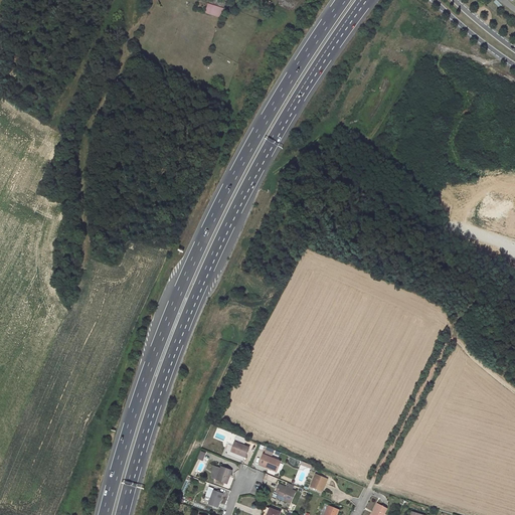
[(214,0),(208,0),(207,5),(223,10),(225,3),(214,0)]
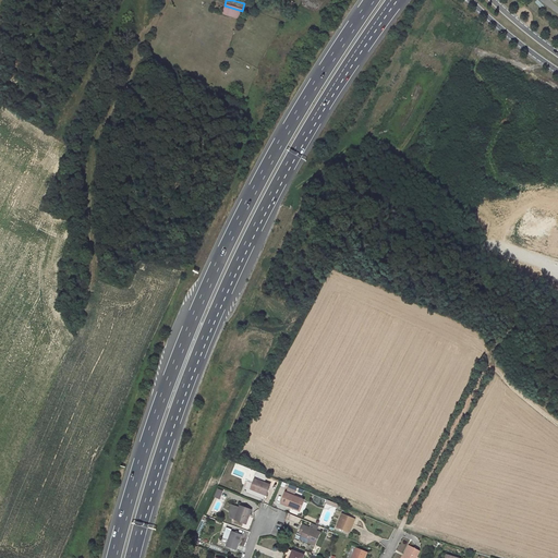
[(225,5),(222,14),(240,20),(242,11),(225,5)]
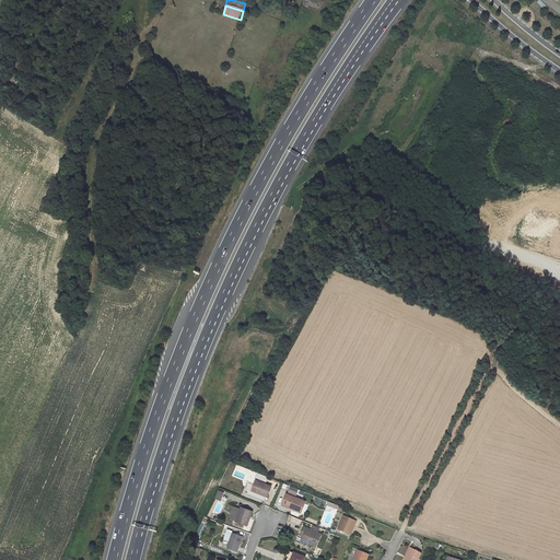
[(255,480),(251,491),(267,498),(271,487),(255,480)]
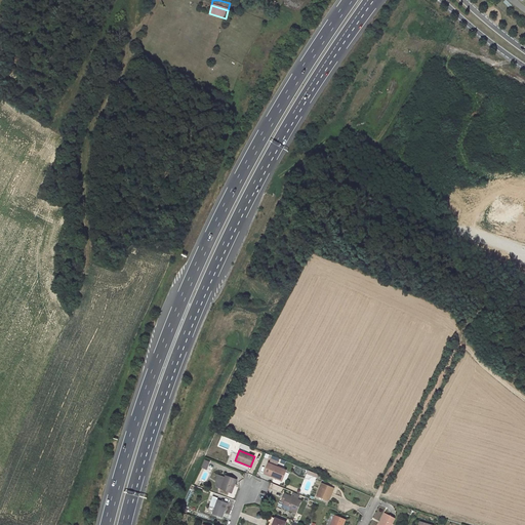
[(269,463),(265,474),(274,478),(275,477),(282,480),(286,471),(276,467),(277,465),(276,465),(276,463),(274,462),(273,466),(270,465),(269,463)]
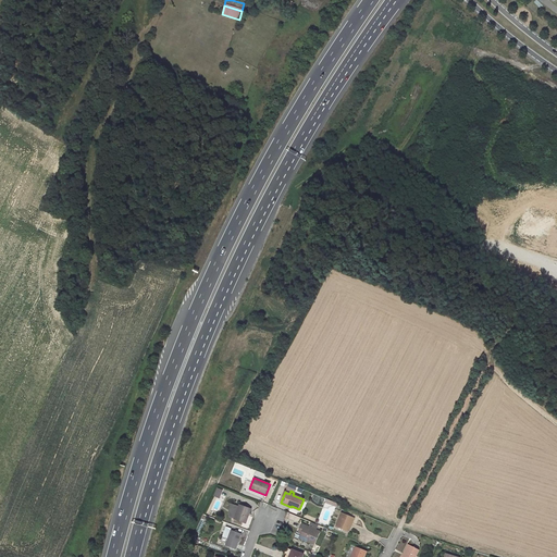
[(238,507),(232,504),(229,510),(230,517),(234,518),(238,507)]
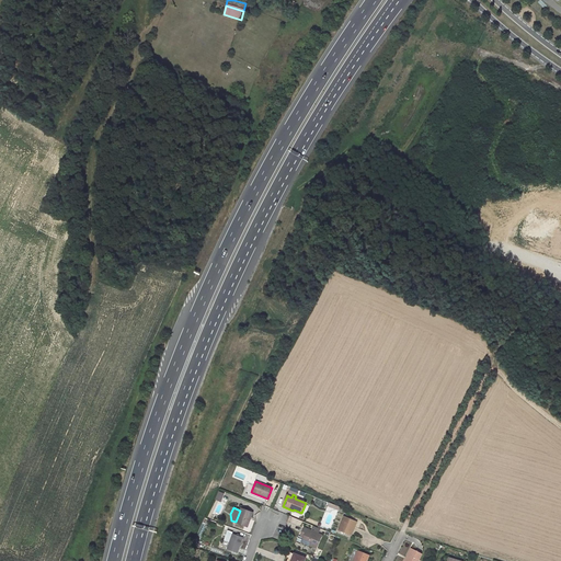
[(252,513),(241,508),(240,511),(236,522),(236,523),(248,527),(252,513)]
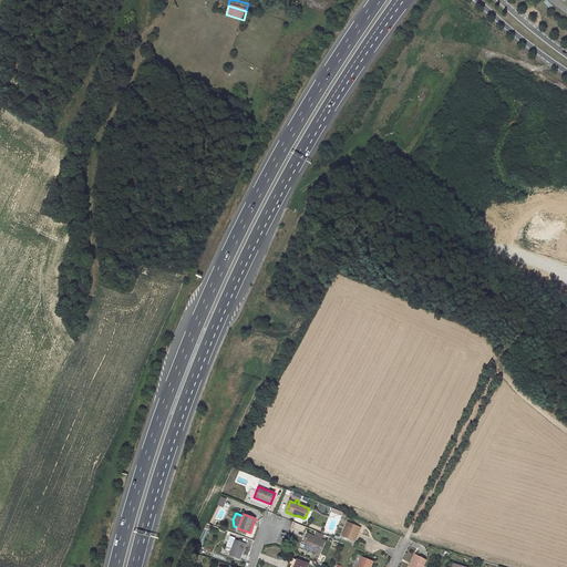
[(348,522),(342,536),(354,542),(360,527),(348,522)]
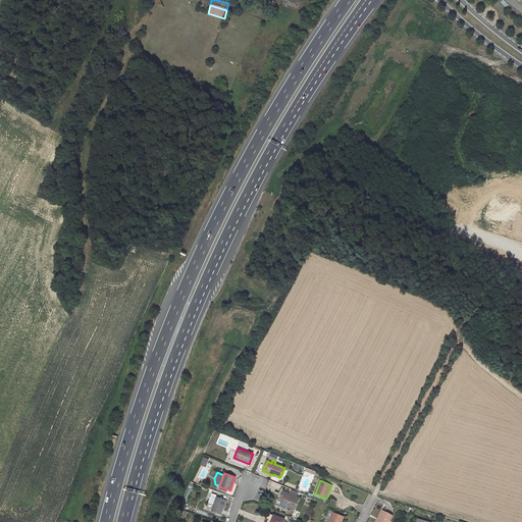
[(295,510),(300,499),(282,491),(280,496),(283,497),(281,501),(280,504),(295,510)]
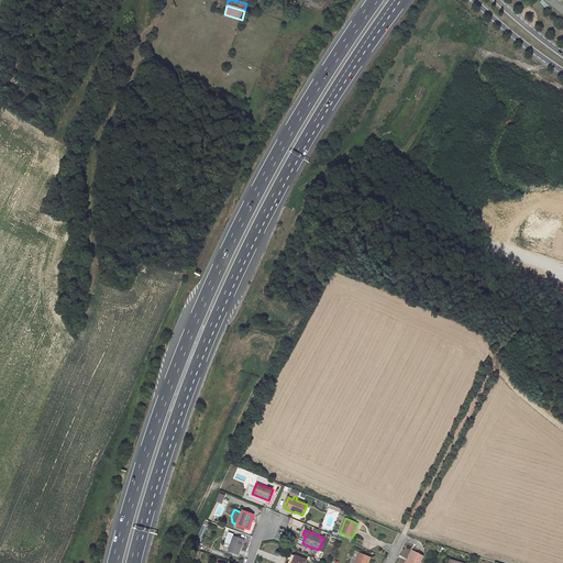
[(244,540),(233,536),(228,551),(239,555),(244,540)]
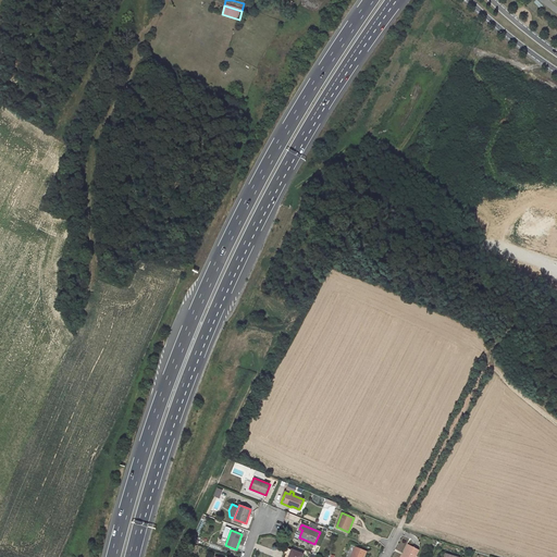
[(415,556),(419,551),(408,545),(401,556),(415,556)]
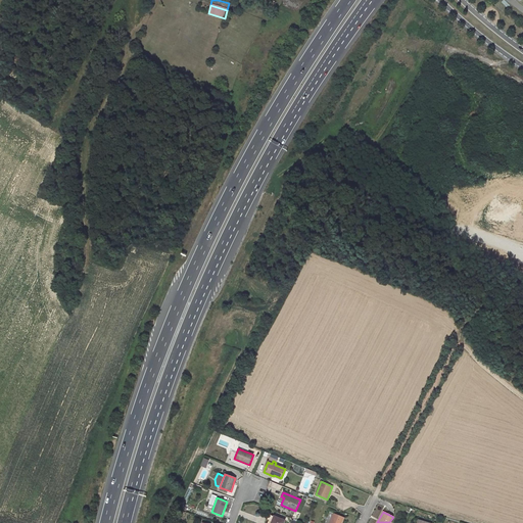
[(333,514),(329,522),(341,522),(344,518),(333,514)]
